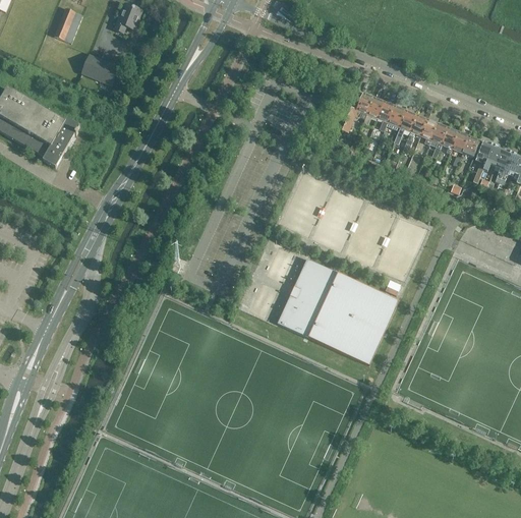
[(0,0),(0,8),(6,11),(10,0),(0,0)]
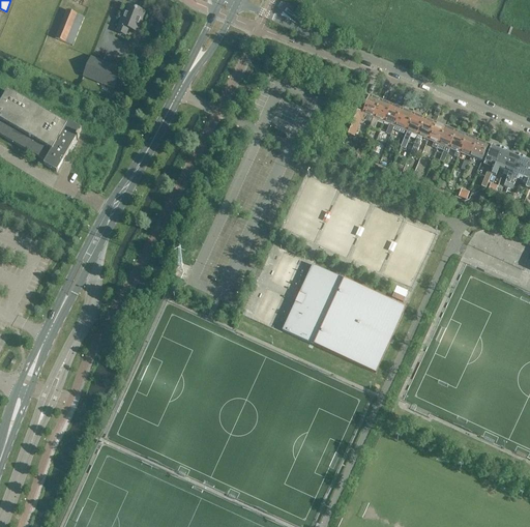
[(126,25),(135,28),(139,18),(141,19),(145,10),(130,4),(127,10),(126,9),(124,13),(123,12),(117,29),(123,31),(126,25)]
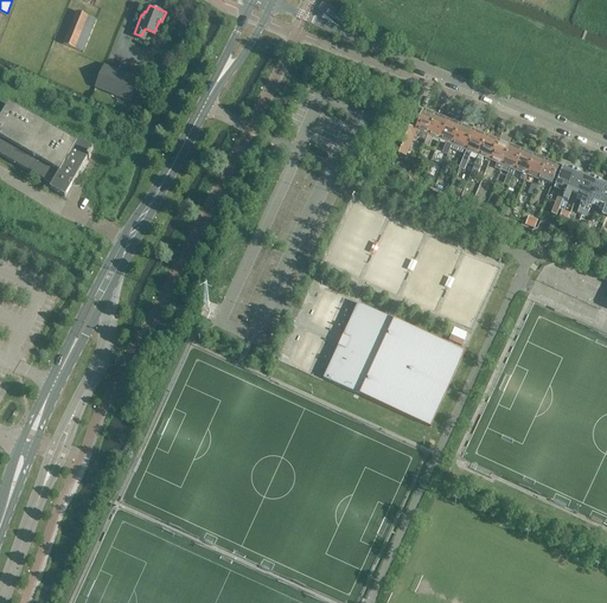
[(97,15),(77,7),(64,40),(84,49),(97,15)]
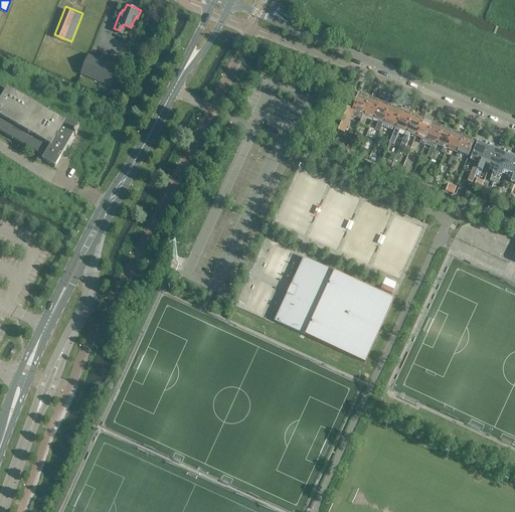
[(90,52),(82,71),(111,82),(116,69),(118,64),(90,52)]
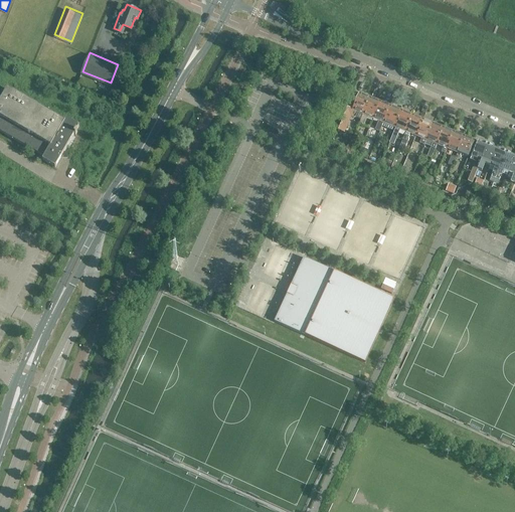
[(0,114),(2,116),(0,118),(0,128),(44,154),(42,157),(55,164),(74,131),(75,132),(77,129),(76,128),(79,123),(66,116),(64,119),(8,87),(0,99),(0,114)]
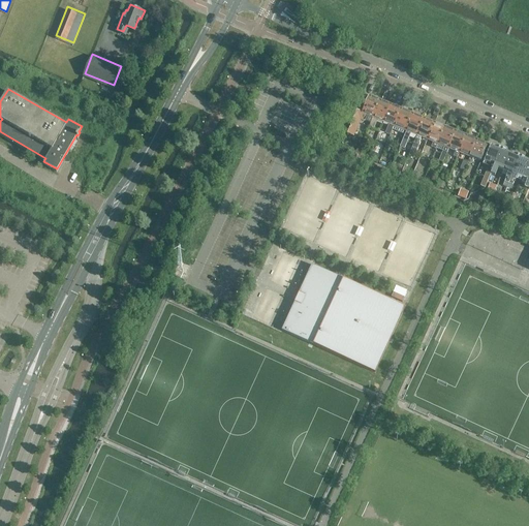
[(369,94),(362,111),(355,107),(345,130),(351,133),(359,116),(364,118),(366,113),(372,115),(373,116),(380,98),(369,94)]
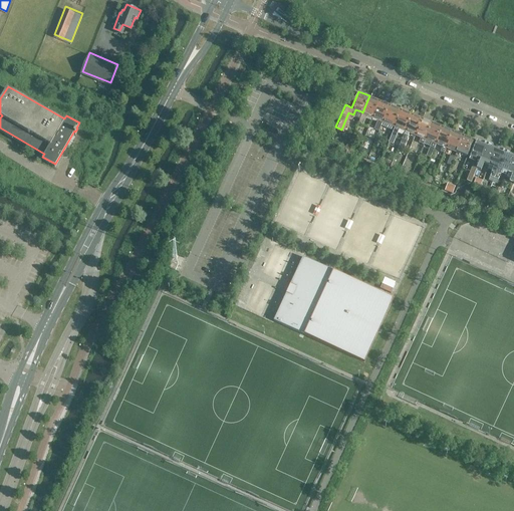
[(369,95),(362,112),(361,111),(358,121),(362,122),(366,113),(372,116),(379,99),(369,95)]
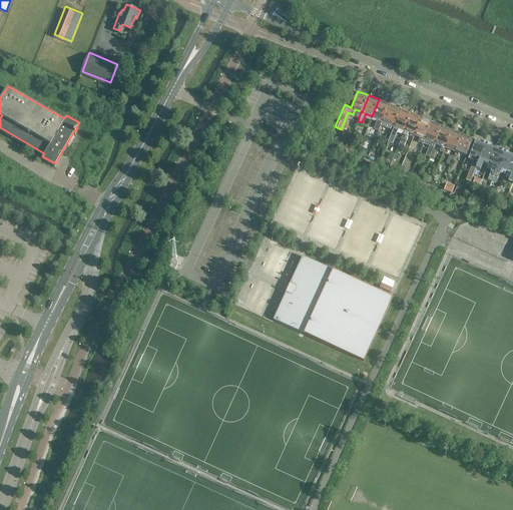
[(379,99),(372,116),(377,118),(374,126),(379,128),(382,120),(389,103),(379,99)]
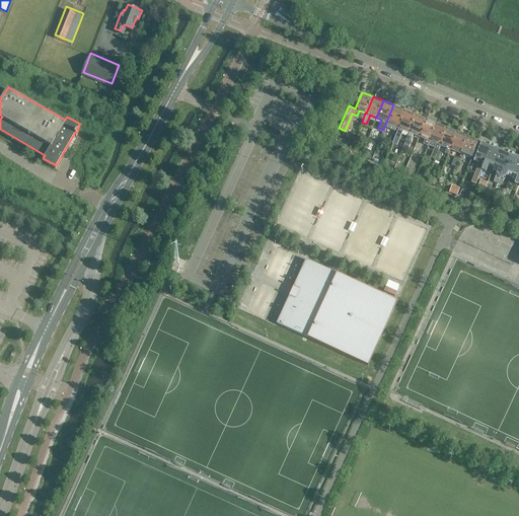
[(393,104),(386,122),(396,126),(400,117),(402,118),(405,109),(393,104)]
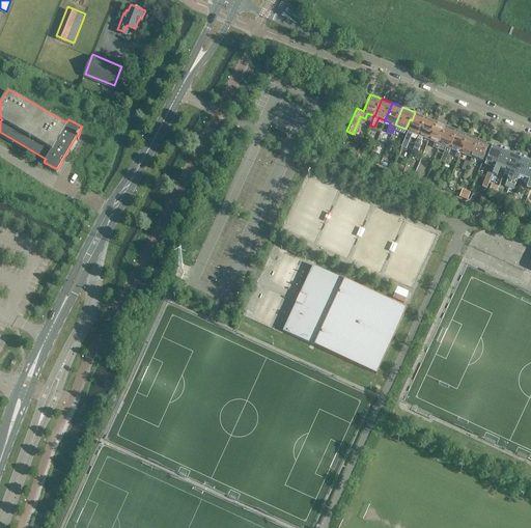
[(410,119),(406,129),(408,130),(401,145),(406,146),(412,132),(418,134),(424,116),(415,112),(412,120),(410,119)]
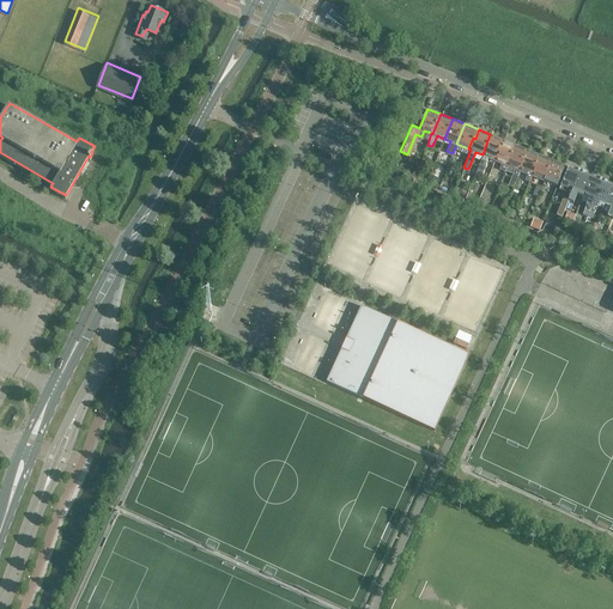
[(484,154),(481,158),(486,159),(487,157),(495,159),(504,140),(490,134),(483,154),(484,154)]
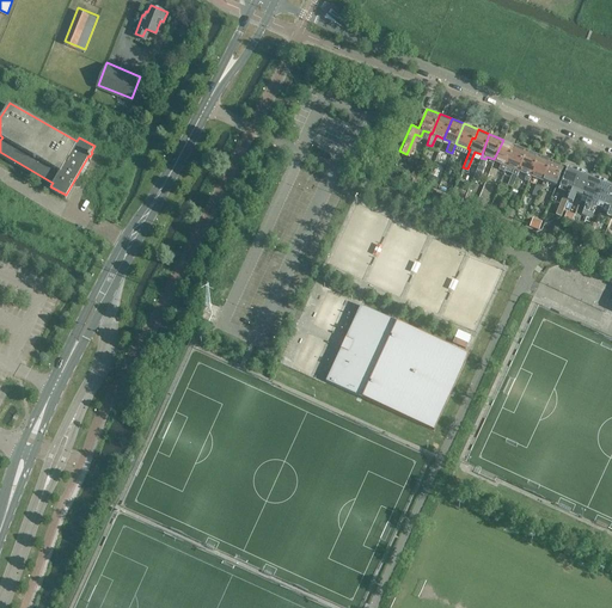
[(503,140),(494,159),(501,161),(499,166),(505,170),(507,164),(507,165),(515,145),(503,140)]
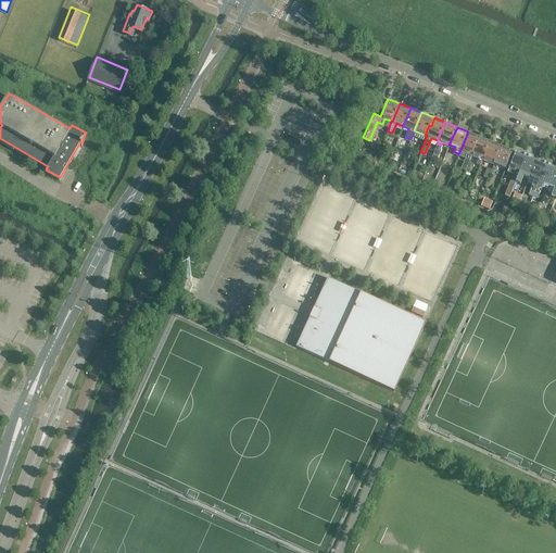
[(468,132),(460,150),(467,152),(465,155),(462,166),(466,167),(469,158),(471,154),(479,136),(468,132)]
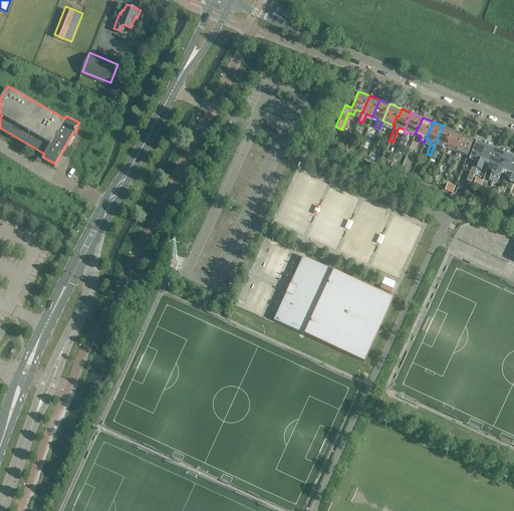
[(443,125),(436,143),(442,145),(440,150),(444,151),(446,147),(454,130),(443,125)]
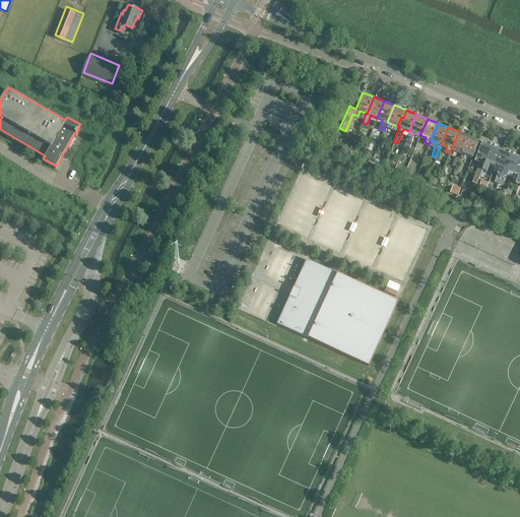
[(461,152),(468,135),(459,131),(451,148),(461,152)]
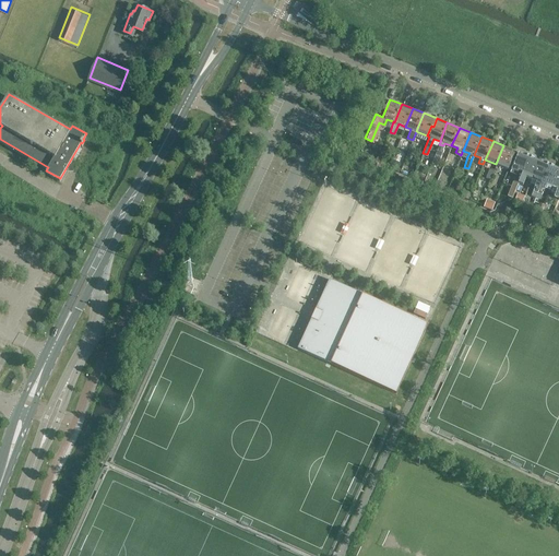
[(436,152),(432,162),(437,164),(443,149),(442,149),(443,145),(439,144),(436,152)]
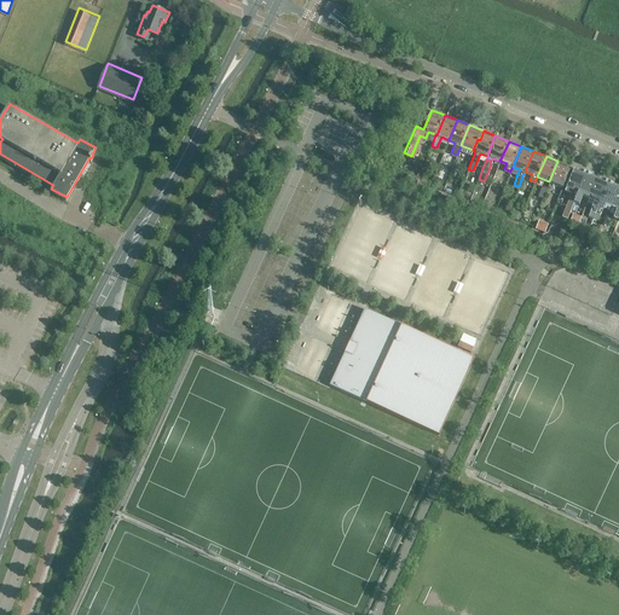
[(557,161),(549,181),(562,186),(567,174),(566,173),(570,166),(557,161)]
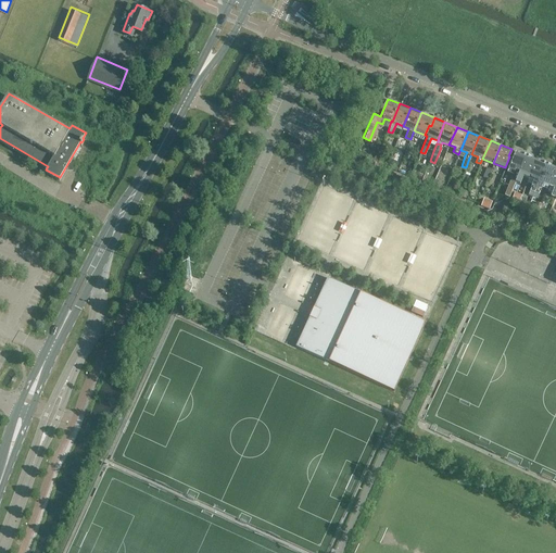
[(514,170),(510,177),(508,186),(512,187),(515,179),(527,153),(516,149),(508,167),(514,170)]
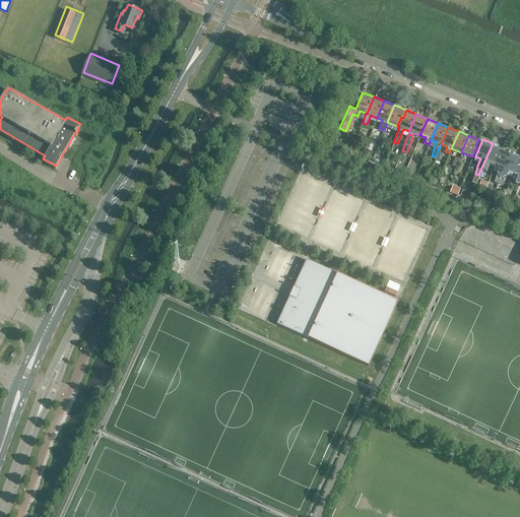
[(354,143),(351,150),(358,153),(361,145),(354,143)]
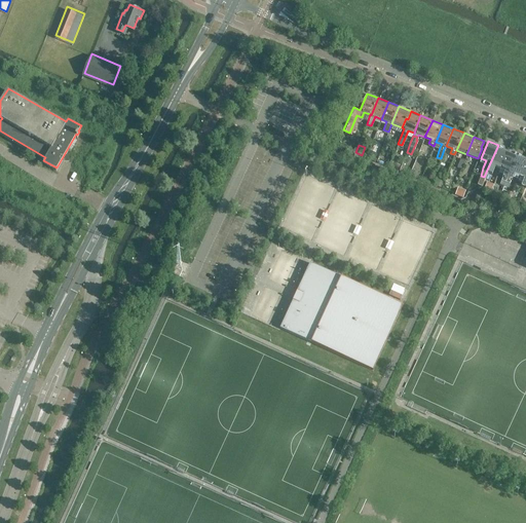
[(508,149),(498,145),(487,170),(492,172),(495,164),(500,166),(508,149)]
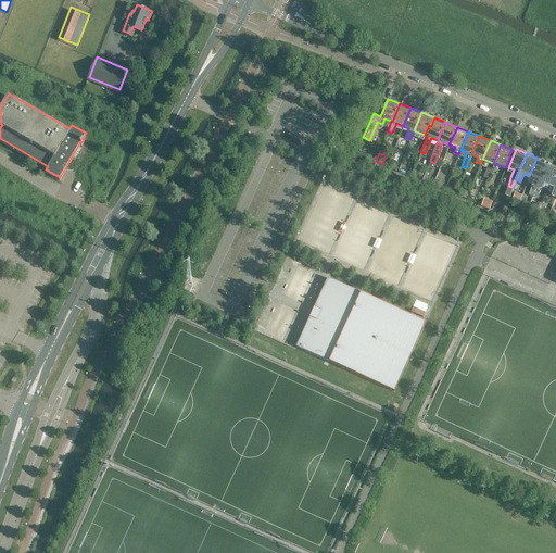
[(389,156),(386,165),(392,168),(396,160),(389,156)]
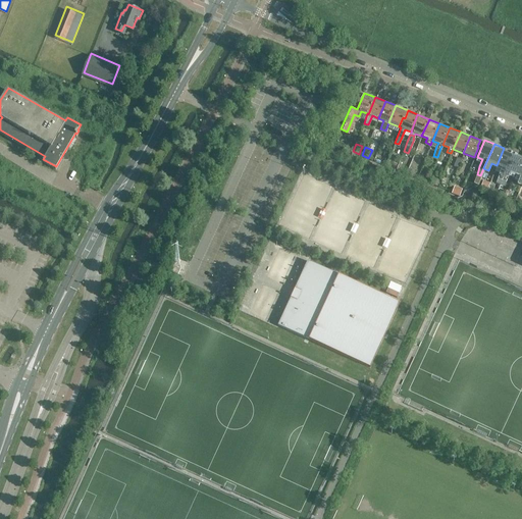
[(504,148),(497,165),(501,167),(496,182),(500,183),(503,176),(513,152),(504,148)]
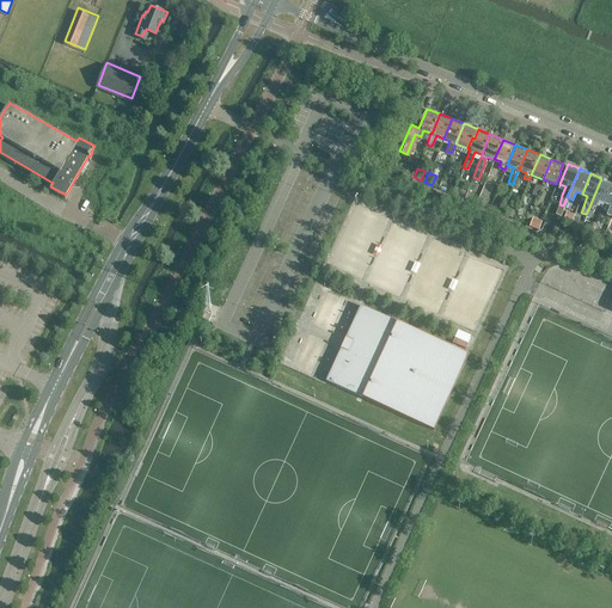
[(611,182),(601,178),(589,207),(586,214),(591,216),(598,200),(604,202),(611,182)]
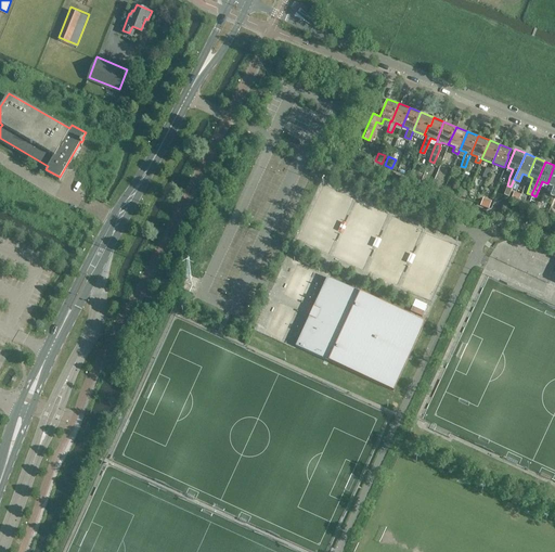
[(554,165),(545,188),(551,191),(550,194),(554,195),(554,192),(554,165)]
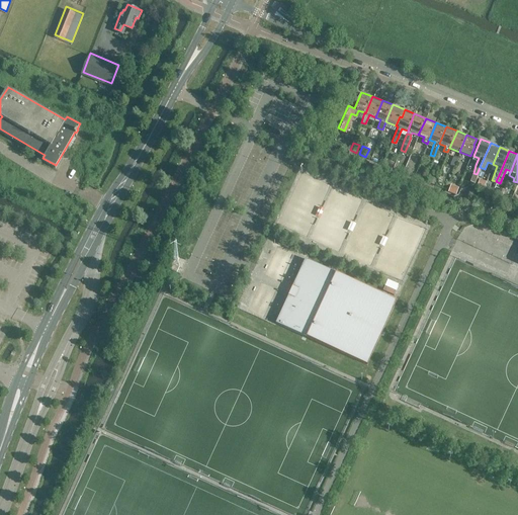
[(463,171),(468,160),(464,158),(459,169),(463,171)]
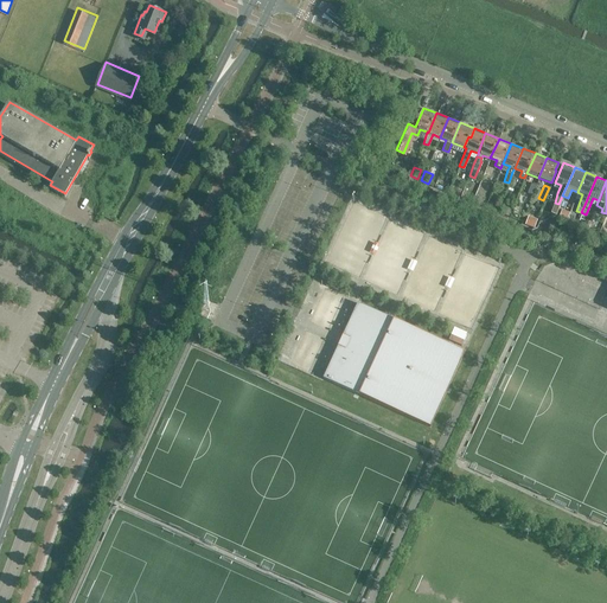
[(499,210),(506,213),(510,206),(503,203),(499,210)]
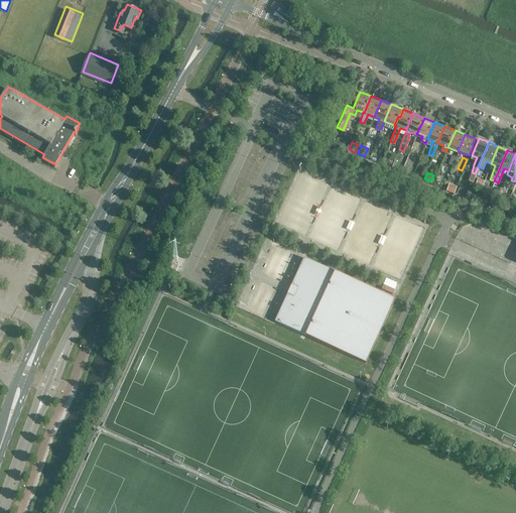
[(479,176),(476,181),(483,184),(485,178),(479,176)]
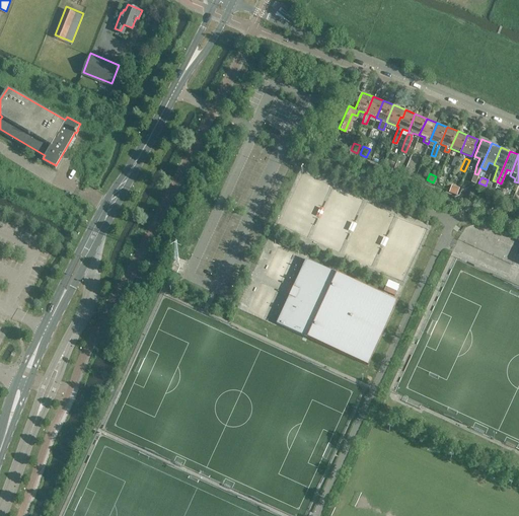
[(459,186),(452,182),(449,190),(457,193),(459,186)]
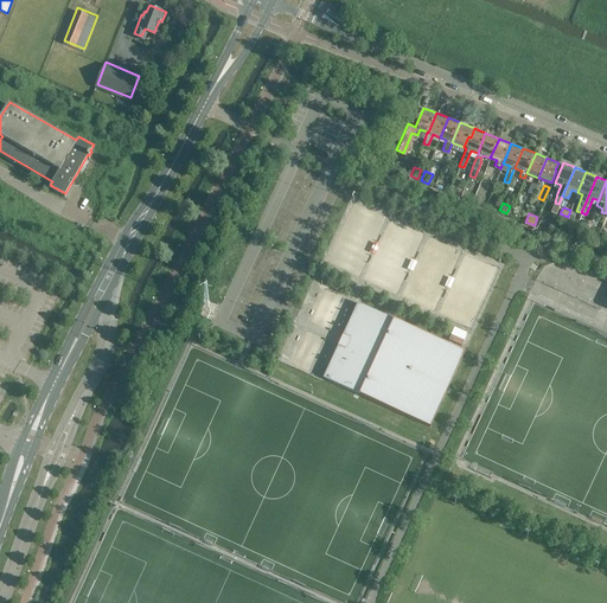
[(324,374),(324,376),(430,424),(430,423),(429,423),(464,351),(465,350),(358,301),(357,302),(358,302),(345,333),(343,332),(338,344),(339,345),(325,376),(324,374)]
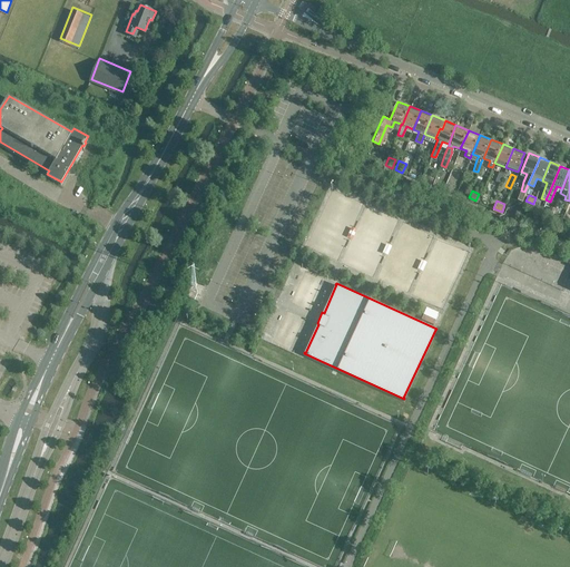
[(320,305),(323,308),(334,284),(331,283),(320,305)]
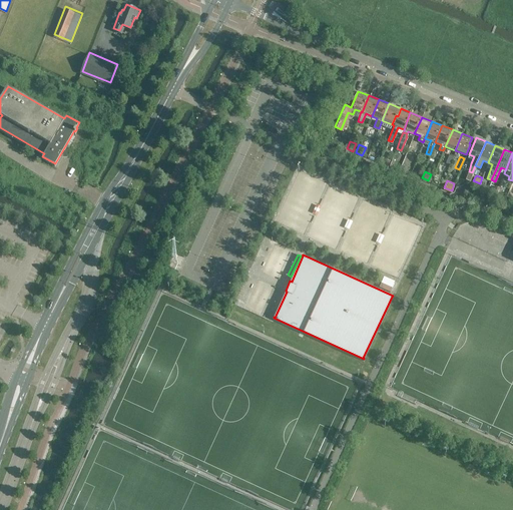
[(168,259),(166,264),(175,268),(177,263),(168,259)]
